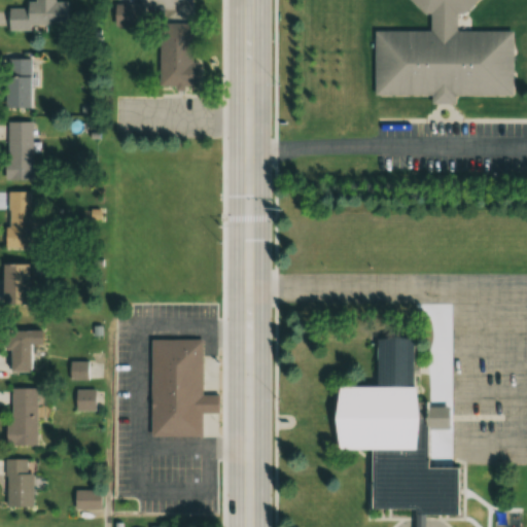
[(29,26),(64,26),(64,1),(54,1),(53,0),(23,0),(24,12),(5,12),(5,31),(29,31),(29,26)]
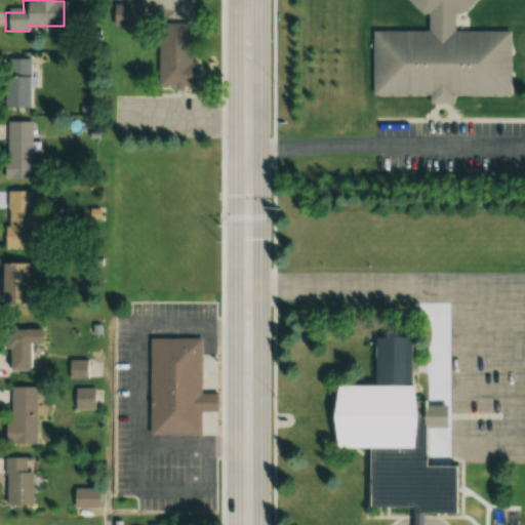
[(405,0),(473,0),(459,13),(453,13),(453,31),(509,31),(508,93),(374,93),(374,30),(428,30),(428,14),(418,13),(405,0)]
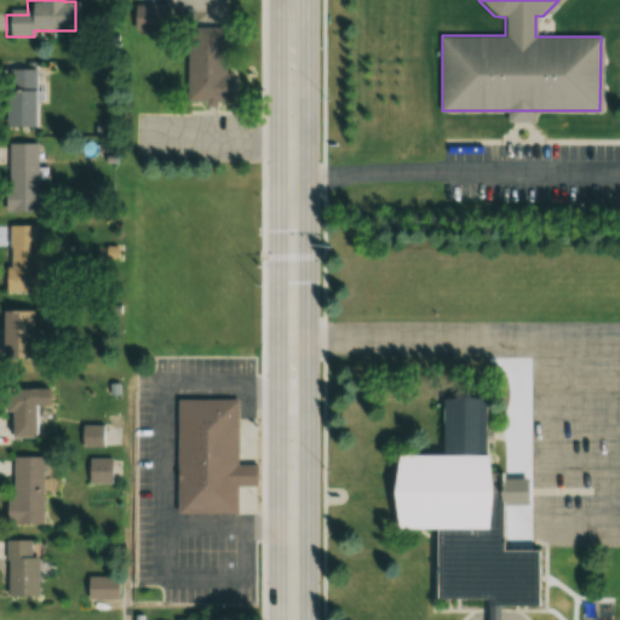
[(130,32),(170,32),(170,4),(130,4),(130,32)]
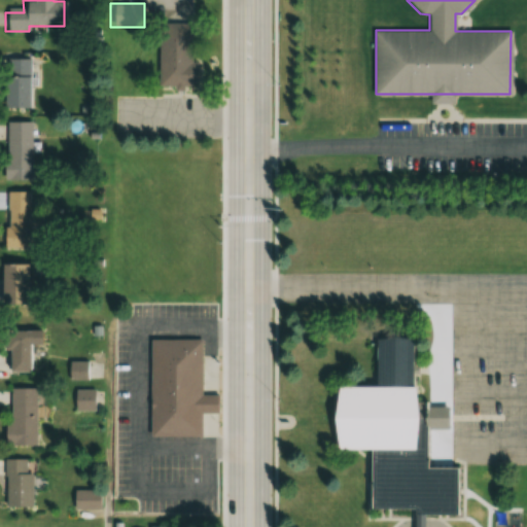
[(156,23),(156,86),(194,86),(194,23),(156,23)]
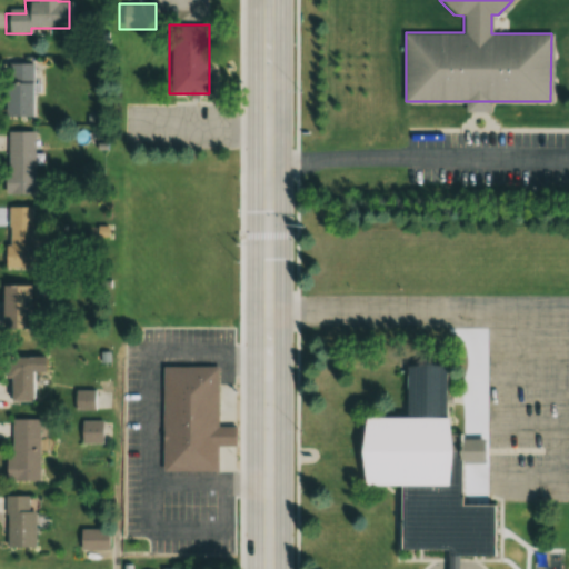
[(33,63),(6,63),(6,117),(33,117),(33,63)]
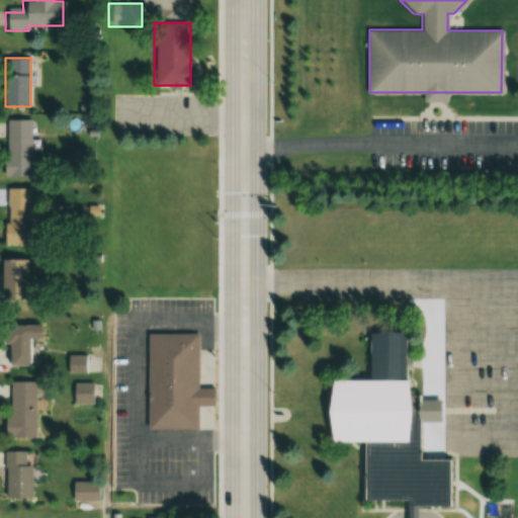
[(5,119),(5,176),(30,176),(30,119),(5,119)]
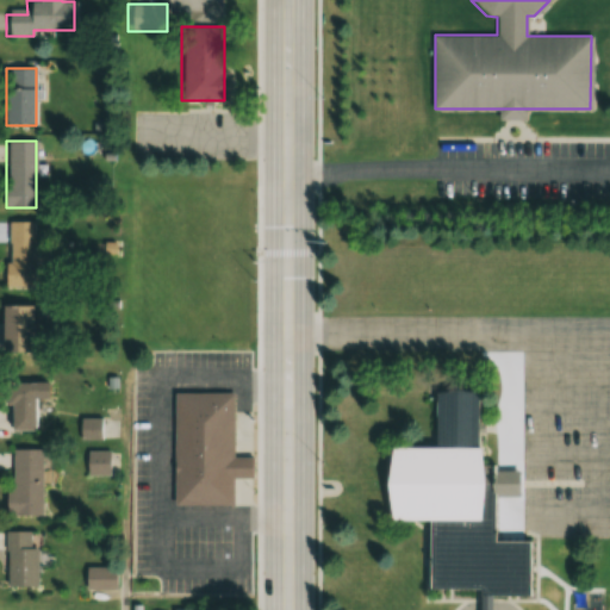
[(35,221),(6,221),(6,286),(35,286),(35,261),(47,261),(48,248),(35,248),(35,221)]
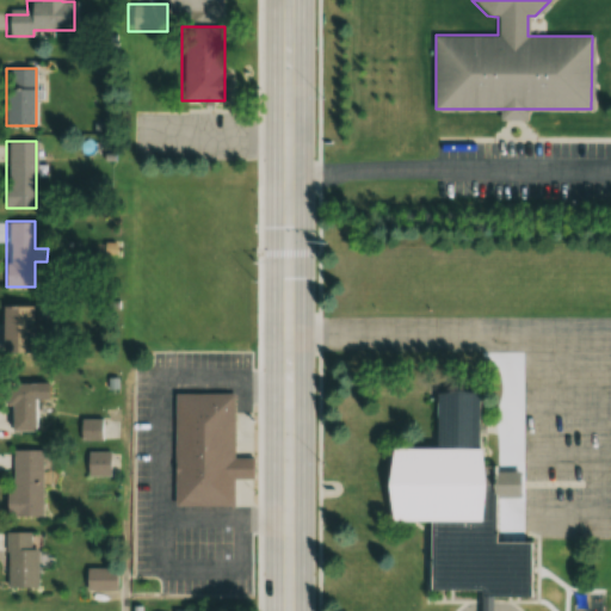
[(0,352),(30,352),(30,306),(0,306),(0,352)]
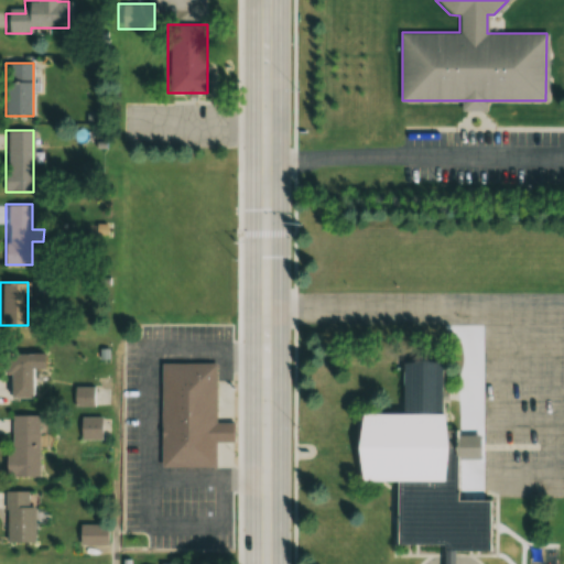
[(3,397),(32,397),(32,353),(3,353),(3,397)]
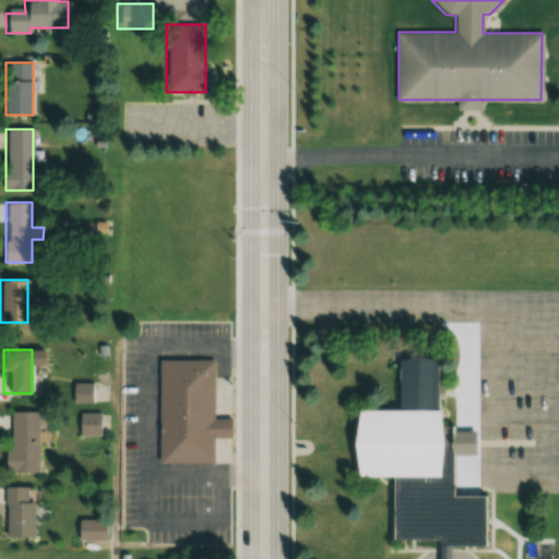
[(212,360),(161,360),(161,462),(213,462),(212,360)]
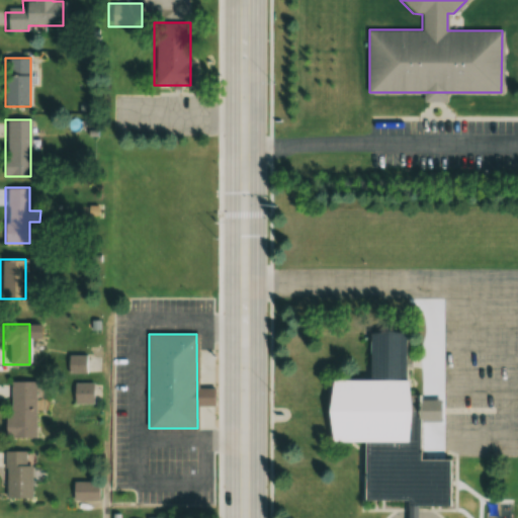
[(409,334),(372,335),(373,380),(332,381),(333,440),(367,440),(367,500),(405,499),(405,506),(452,505),(451,457),(426,457),(425,396),(409,396),(409,334)]
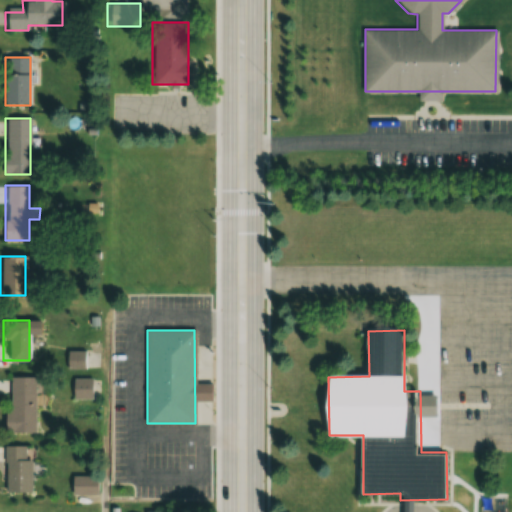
[(35,377),(7,377),(7,432),(35,432),(35,377)]
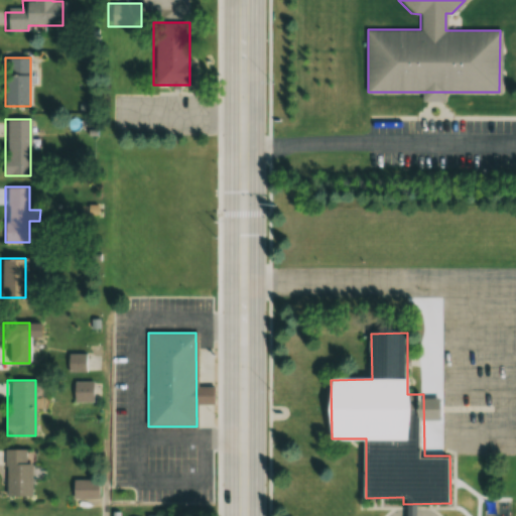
[(93,381),(72,381),(72,402),(93,402),(93,381)]
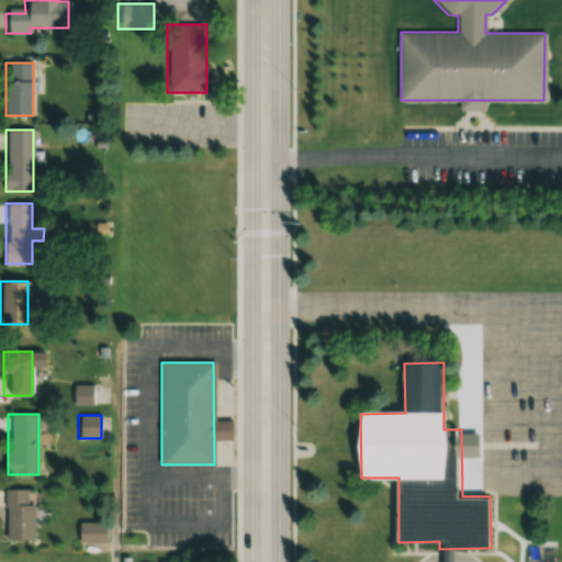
[(35,503),(30,503),(30,489),(6,489),(6,530),(35,530),(35,503)]
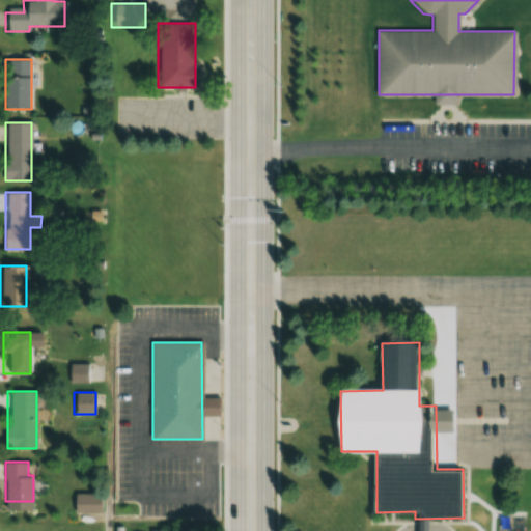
[(74,512),(101,512),(101,494),(74,494),(74,512)]
